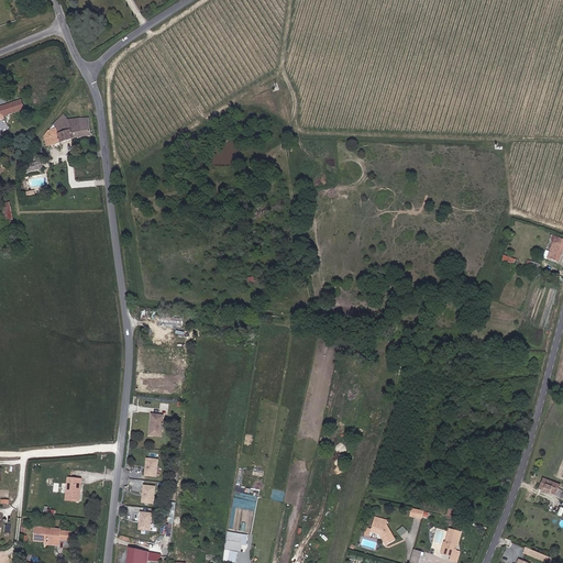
[(0,121),(0,122),(0,121),(0,119),(12,116),(12,114),(22,111),(20,105),(0,109),(0,121)]
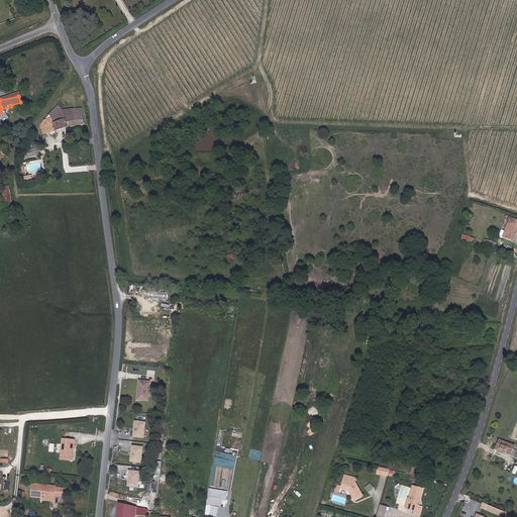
[(66,120),(66,127),(70,126),(84,123),(81,109),(62,111),(59,105),(49,114),(52,118),(54,124),(66,120)]
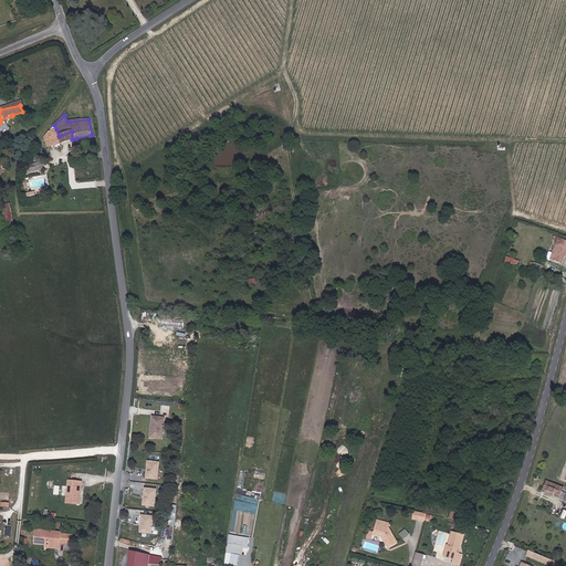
[(44,136),(48,146),(72,139),(72,132),(59,136),(56,129),(49,132),(44,136)]
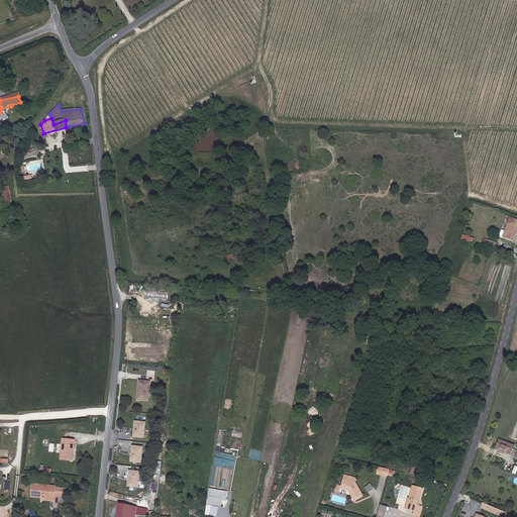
[(39,156),(38,147),(24,150),(25,158),(39,156)]
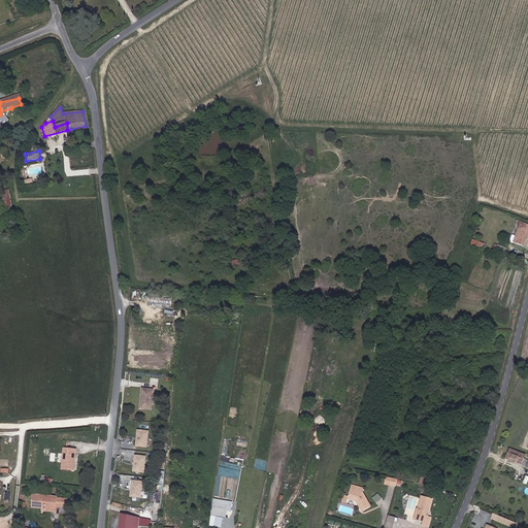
[(525,245),(527,236),(527,228),(520,226),(515,241),(525,245)]
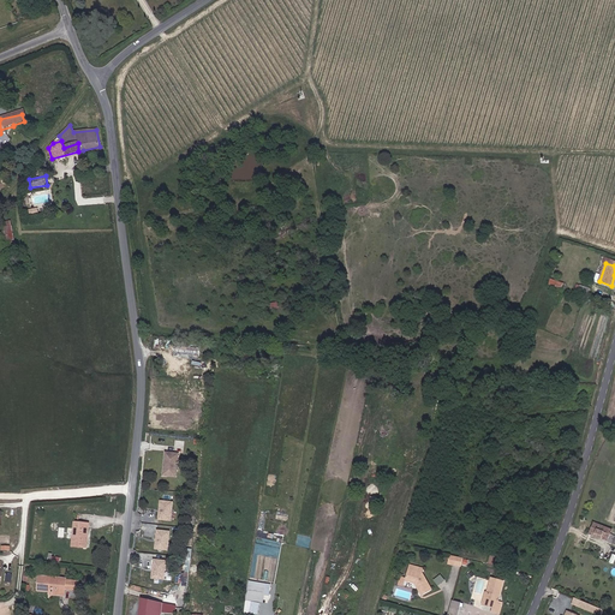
[(551,278),(549,282),(561,288),(563,284),(551,278)]
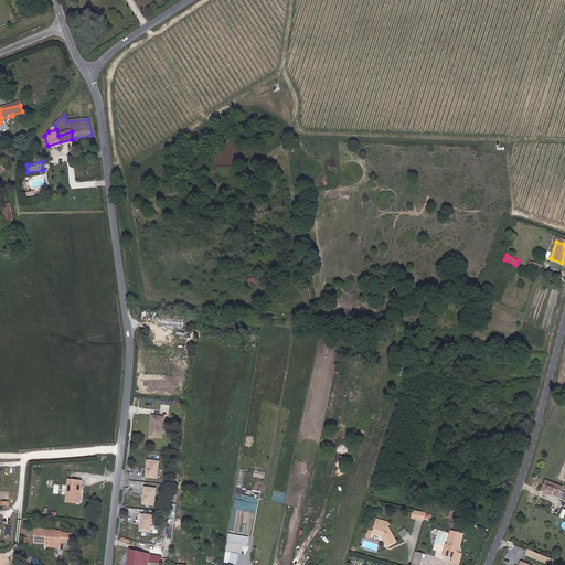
[(157,435),(159,414),(148,413),(146,434),(157,435)]
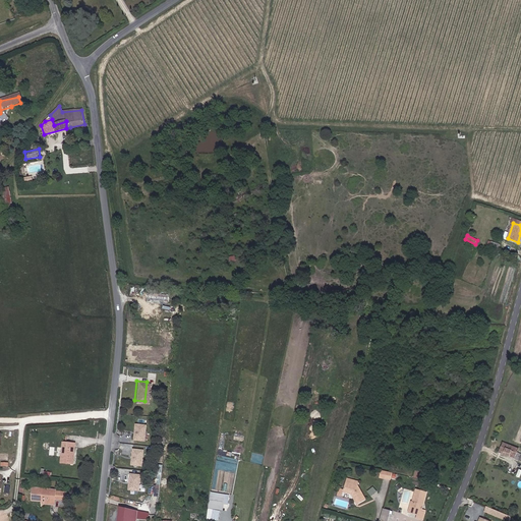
[(145,441),(147,424),(135,423),(133,440),(145,441)]
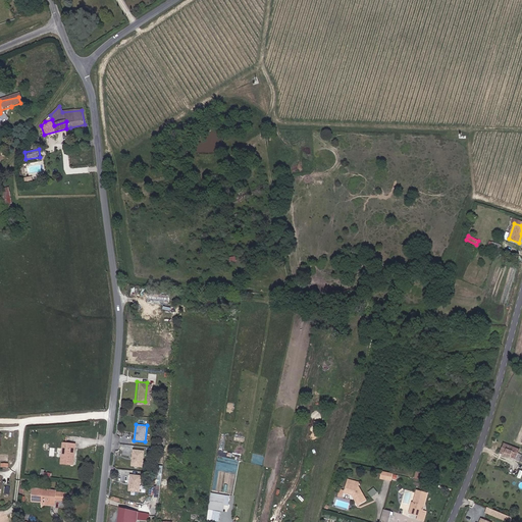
[(500,453),(520,462),(521,456),(521,455),(519,454),(520,450),(504,442),(500,453)]
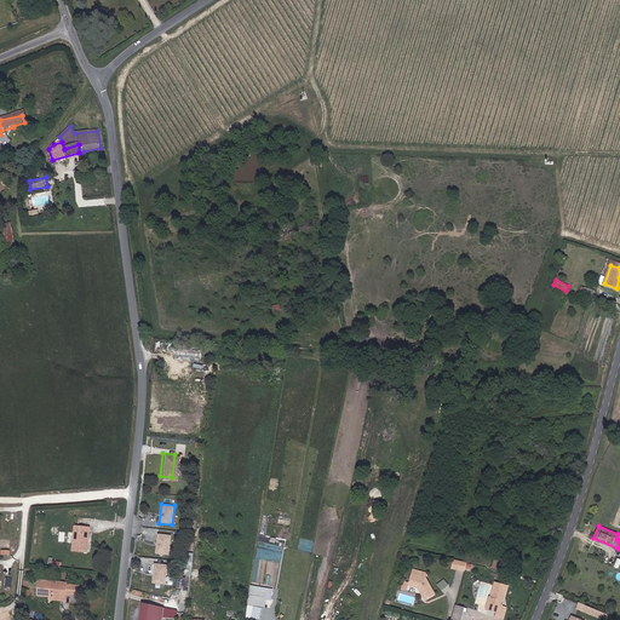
[(90,529),(78,528),(76,539),(73,539),(72,551),(87,552),(90,529)]
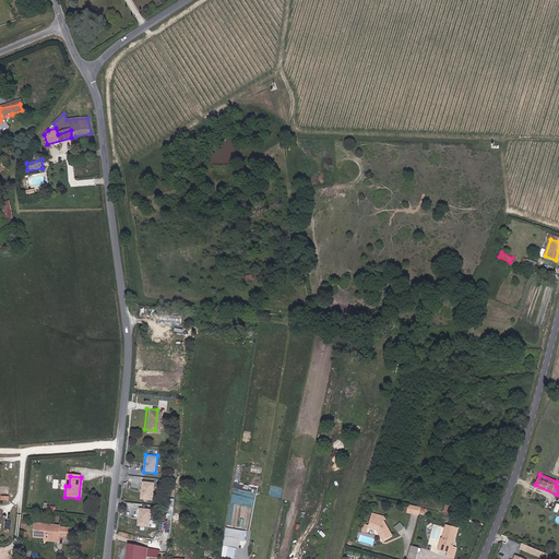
[(154,483),(142,482),(140,499),(152,500),(154,483)]
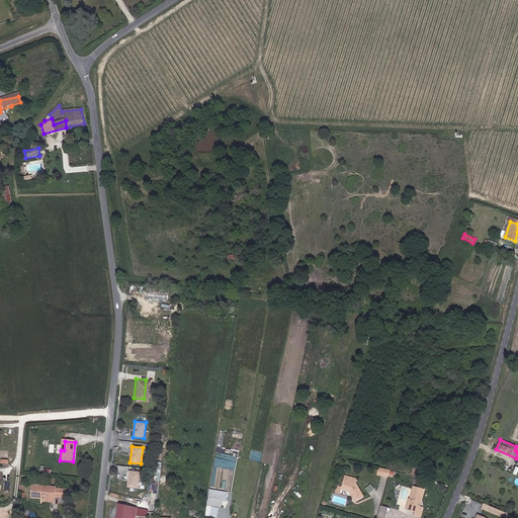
[(387,478),(390,470),(379,468),(377,475),(387,478)]
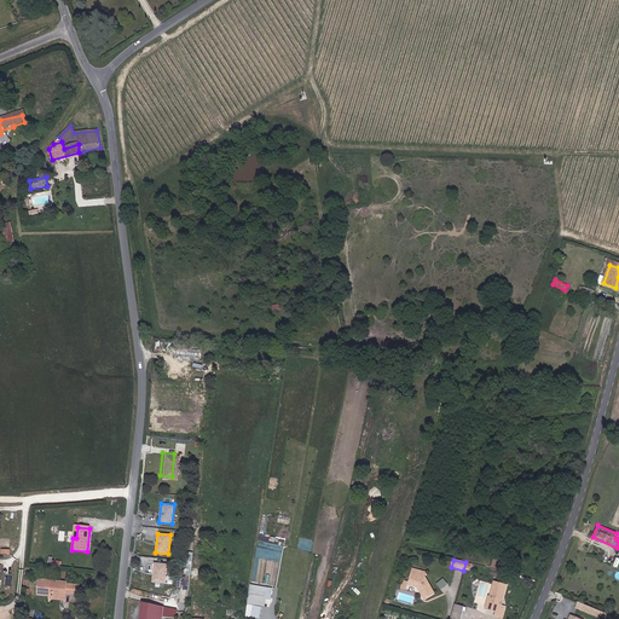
[(167,563),(154,562),(151,582),(166,583),(167,563)]
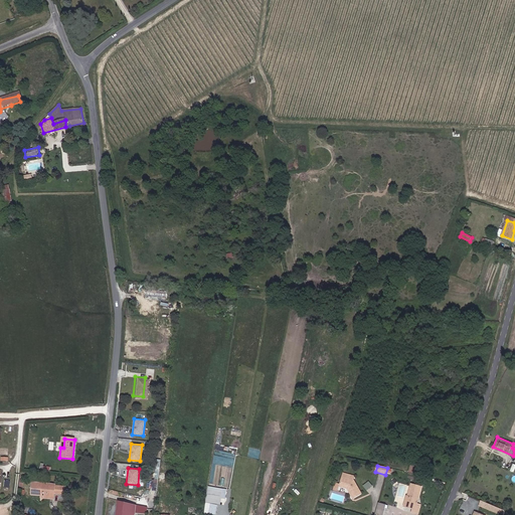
[(355,476),(343,473),(340,484),(339,487),(340,487),(348,489),(355,499),(363,495),(354,480),(355,476)]
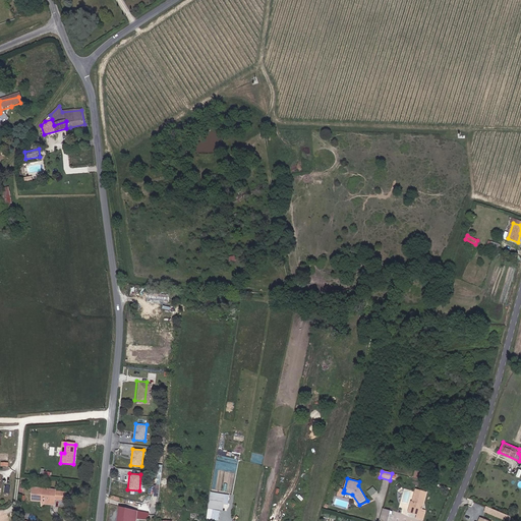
[(57,488),(34,486),(32,501),(42,502),(42,504),(56,505),(56,500),(67,501),(68,491),(57,490),(57,488)]
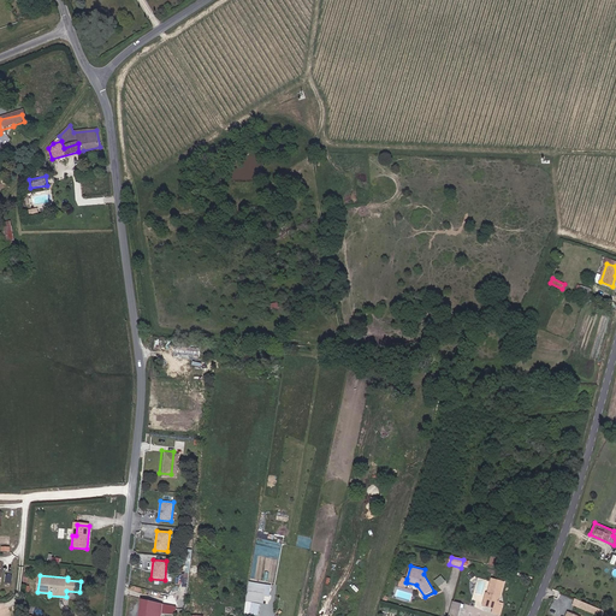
[(499,598),(503,584),(492,580),(489,593),(486,593),(483,605),(493,609),(492,614),(499,615),(502,604),(496,602),(497,597),(499,598)]
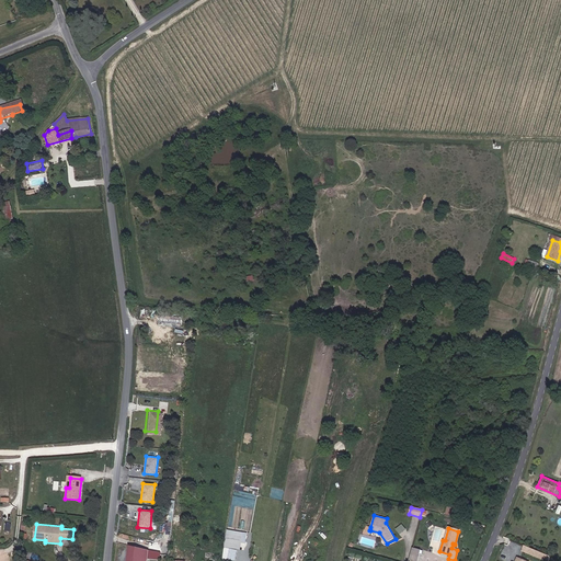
[(247,533),(227,529),(221,560),(222,560),(236,560),(238,550),(240,550),(241,544),(244,544),(247,533)]
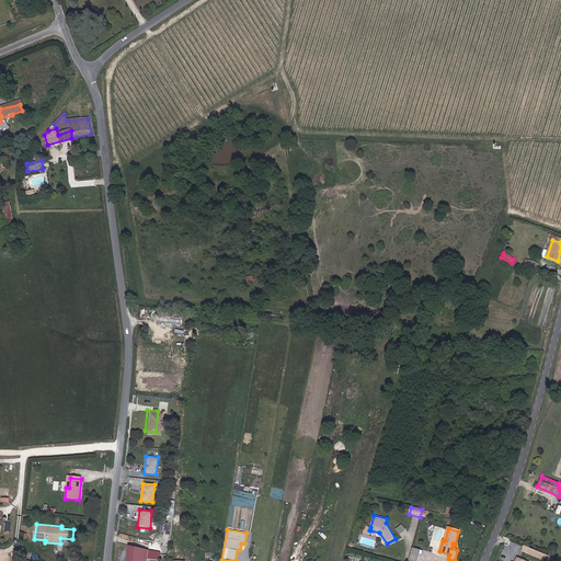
[(146,560),(148,550),(129,545),(126,560),(146,560)]
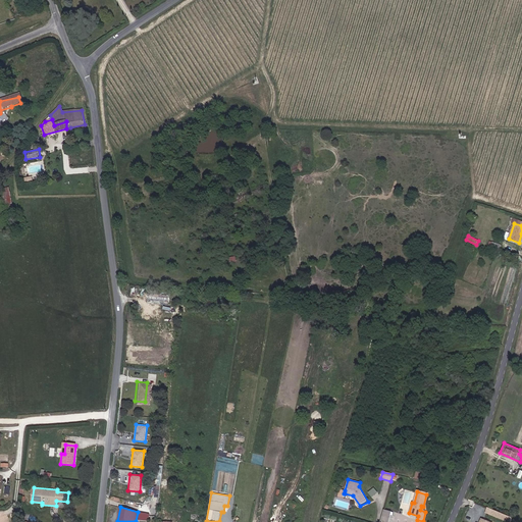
[(511,521),(513,517),(488,508),(486,512),(506,520),(506,519),(511,521)]
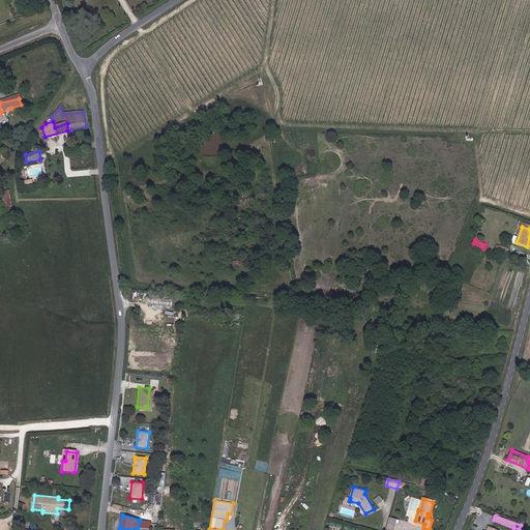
[(393,529),(396,520),(389,518),(386,527),(393,529)]
